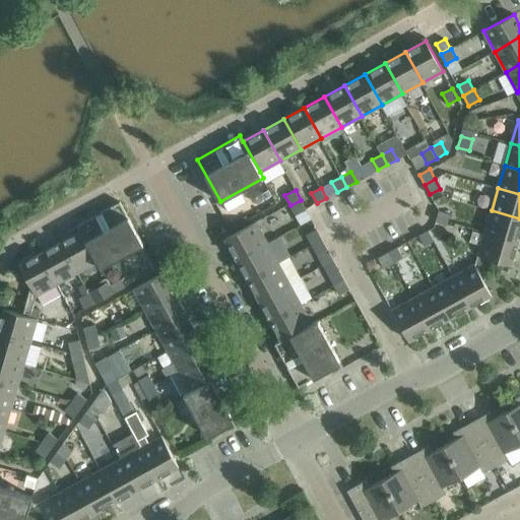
[(306,209),(301,200),(290,205),(296,215),(306,209)]
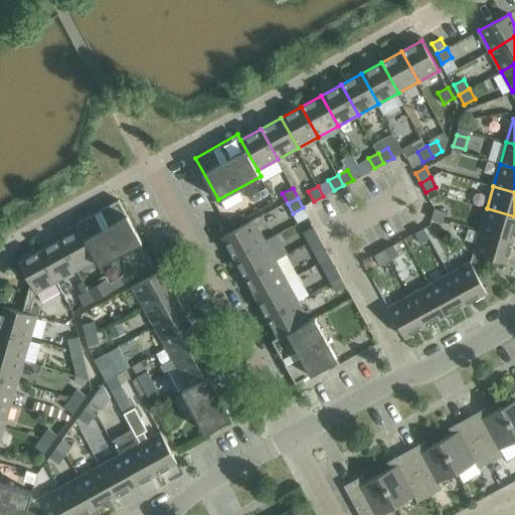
[(76,223),(79,229),(97,260),(100,265),(142,241),(119,199),(76,223)]
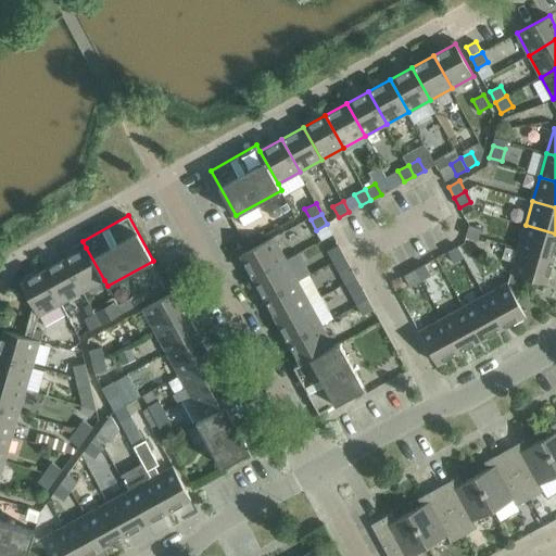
[(481,229),(469,225),(466,237),(478,240),(481,229)]
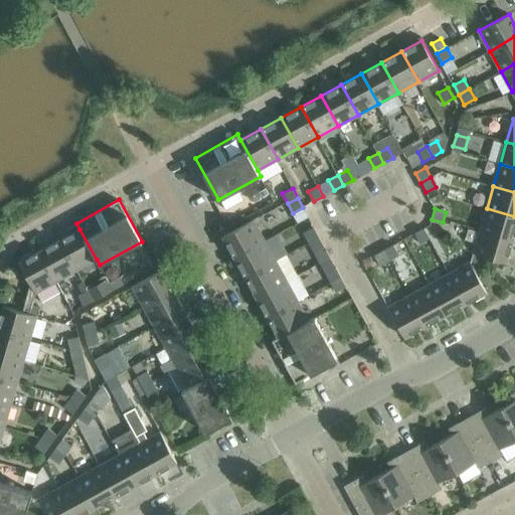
[(513,240),(514,233),(514,216),(487,208),(480,230),(513,240)]
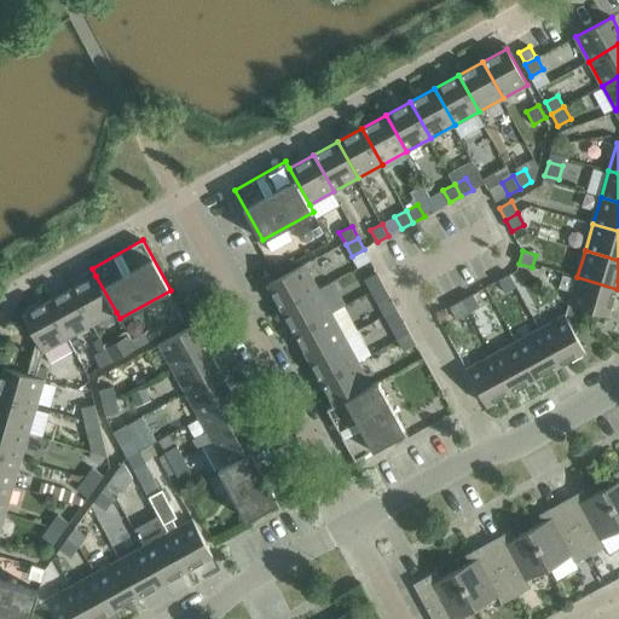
[(305,264),(277,279),(268,284),(282,308),(318,288),(305,264)]
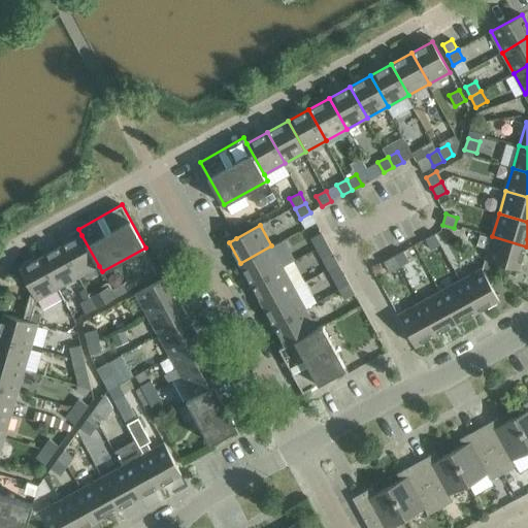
[(327,242),(324,236),(322,232),(311,238),(317,249),(327,242)]
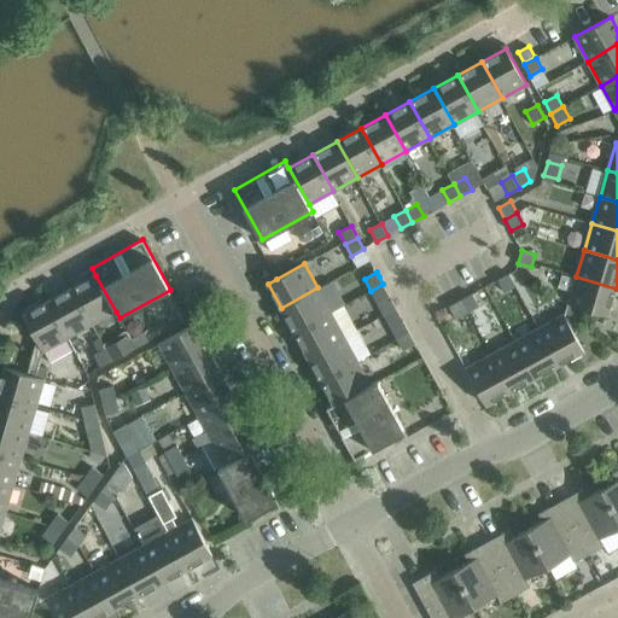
[(517,286),(509,273),(497,280),(505,292),(517,286)]
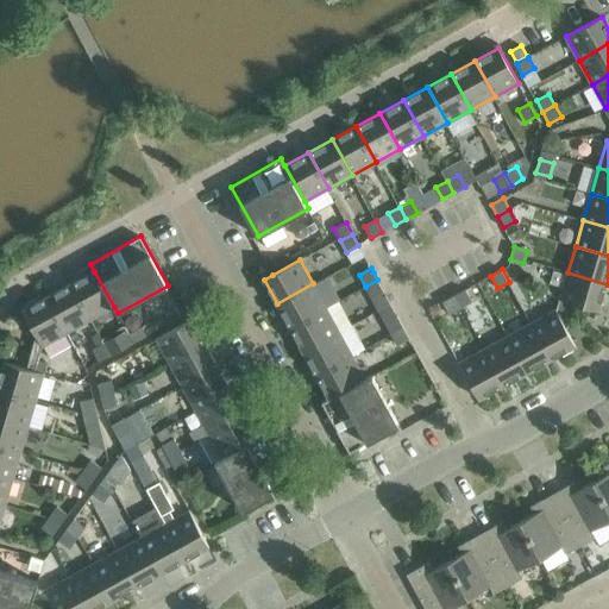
[(114,307),(94,271),(70,283),(90,320),(114,307)]
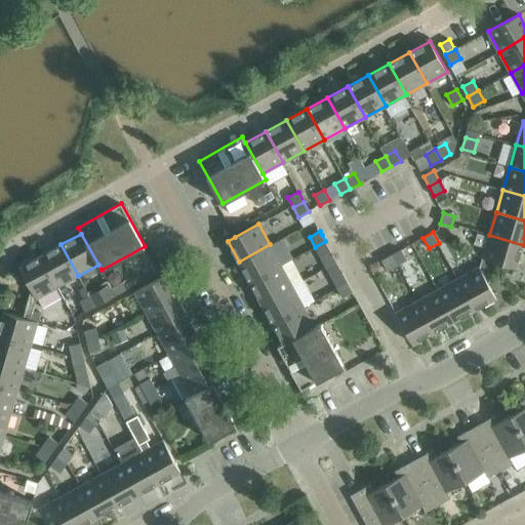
[(517,268),(523,245),(489,235),(480,269),(488,284),(495,261),(517,268)]
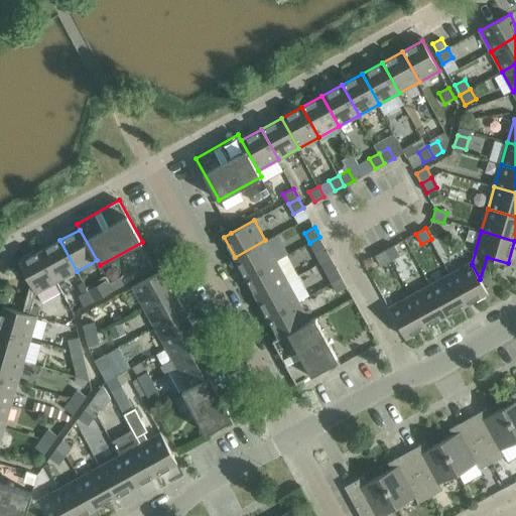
[(325,247),(319,237),(309,243),(314,252),(325,247)]
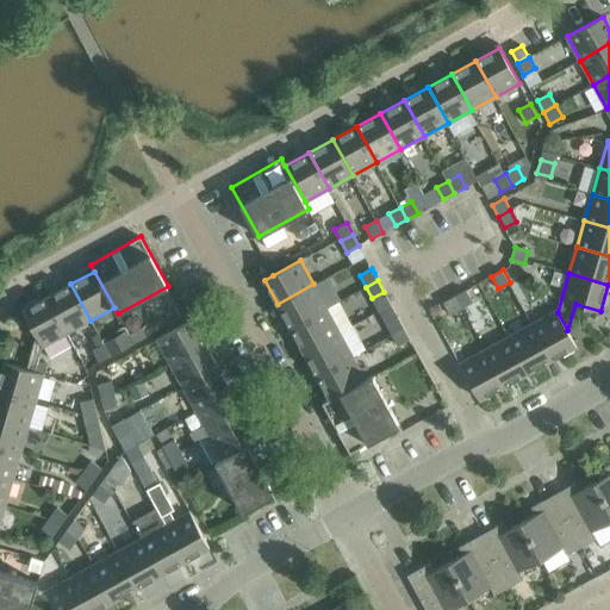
[(91,321),(70,284),(47,298),(67,334),(91,321)]
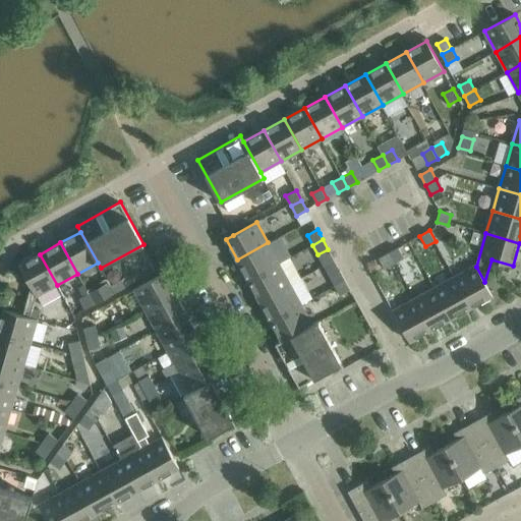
[(248,280),(279,263),(268,242),(237,259),(248,280)]
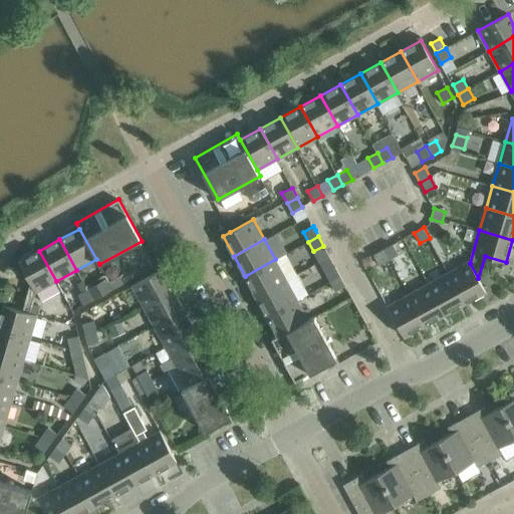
[(399,254),(393,244),(383,249),(389,259),(399,254)]
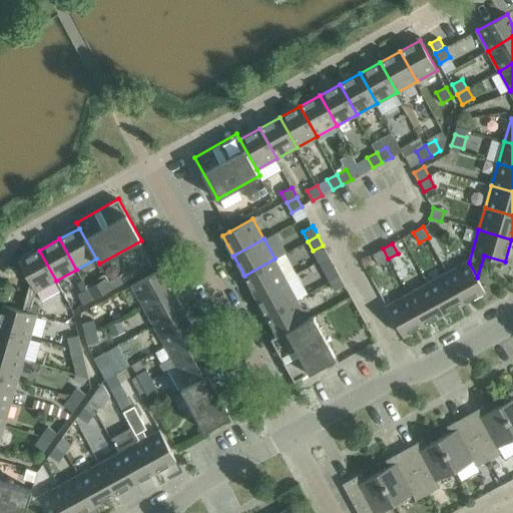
[(388,259),(383,248),(373,253),(379,265),(388,259)]
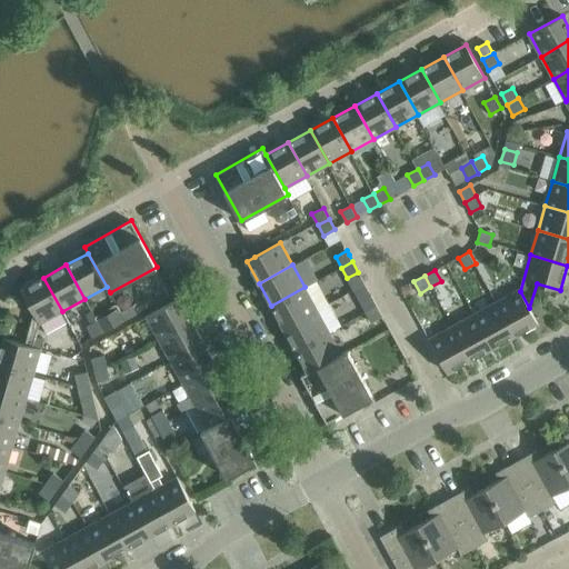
[(62,311),(43,278),(21,290),(35,313),(26,343),(33,346),(40,323),(62,311)]
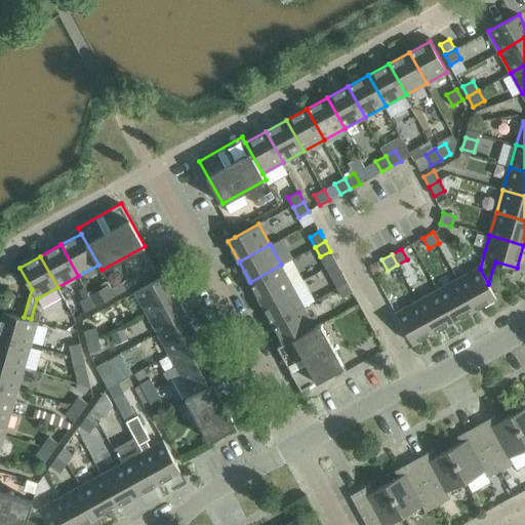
[(261,303),(292,285),(281,265),(250,282),(261,303)]
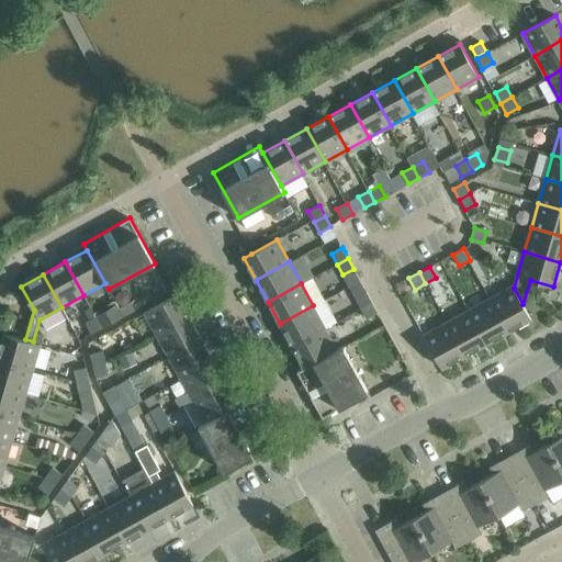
[(531,319),(523,304),(514,288),(513,285),(491,299),(508,332),(531,319)]
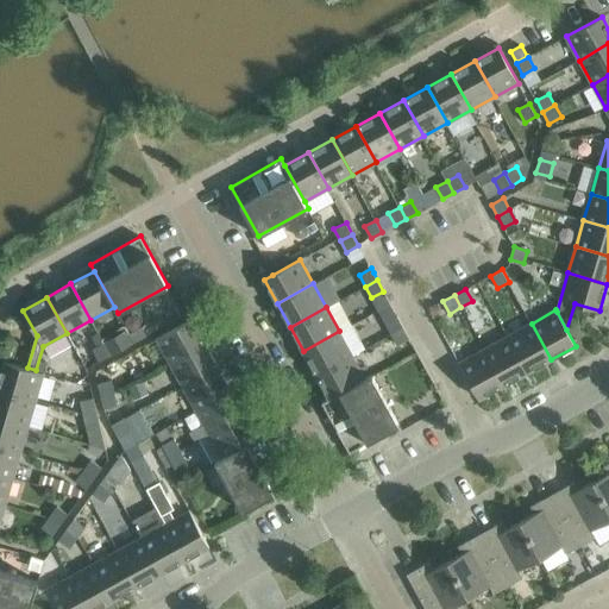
[(403,327),(397,316),(385,322),(391,334),(403,327)]
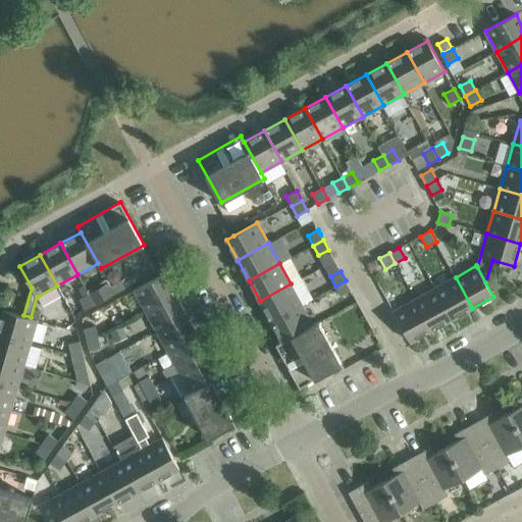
[(176,294),(165,273),(135,290),(146,310),(176,294)]
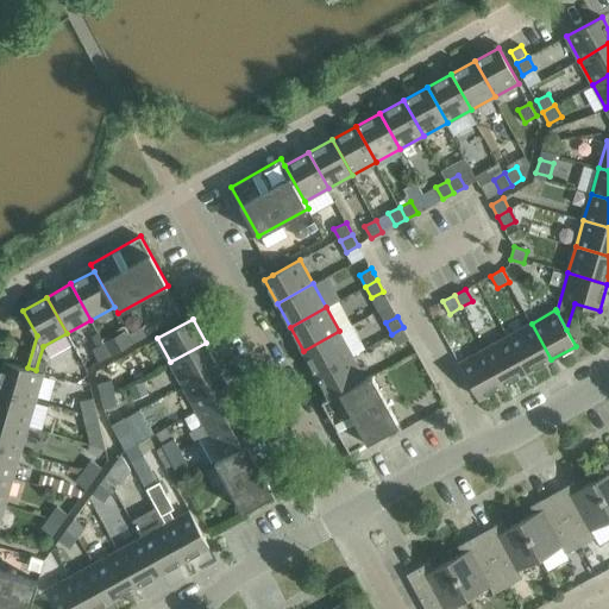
[(551,359),(532,324),(508,337),(527,372),(551,359)]
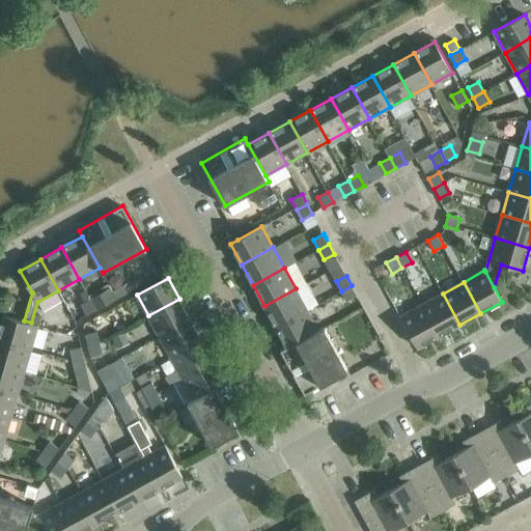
[(357,296),(352,285),(341,291),(346,301),(357,296)]
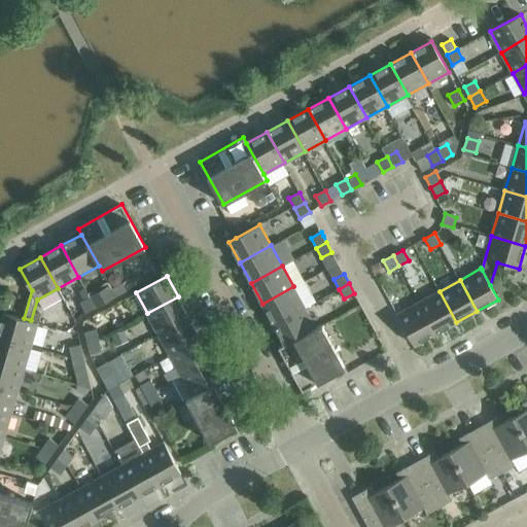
[(106,303),(116,296),(110,285),(100,291),(90,296),(96,308),(106,303)]
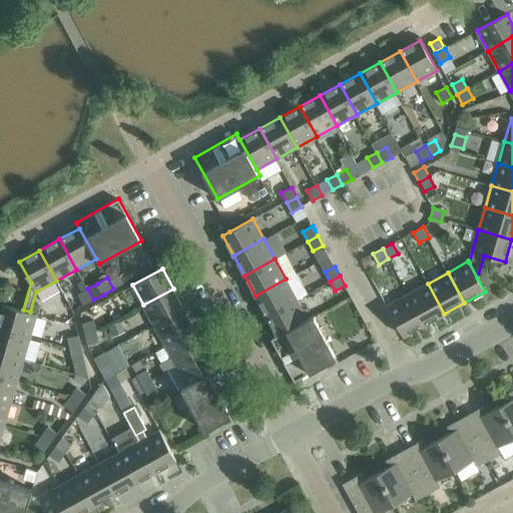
[(267,316),(297,299),(286,279),(255,296),(267,316)]
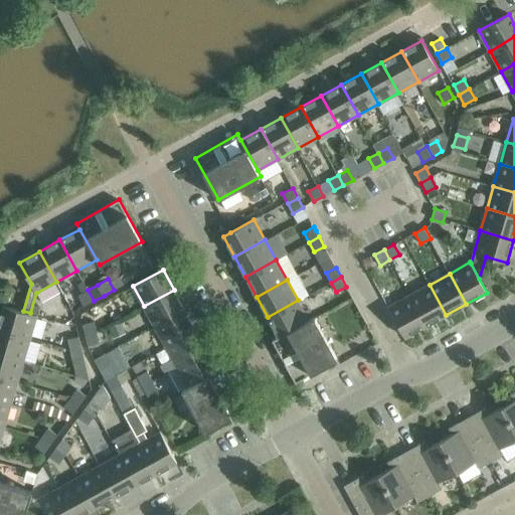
[(446,315),(430,285),(408,296),(425,326),(446,315)]
